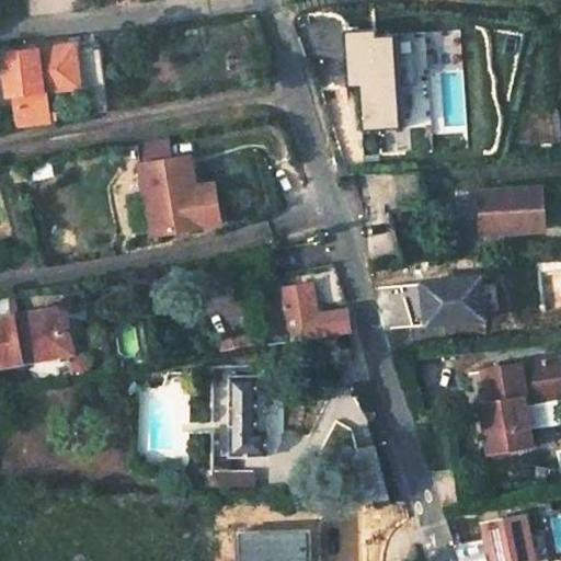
[(415,54),(414,36),(376,39),(376,32),(343,34),(347,88),(359,87),(363,135),(403,132),(400,87),(418,86),(415,54)]
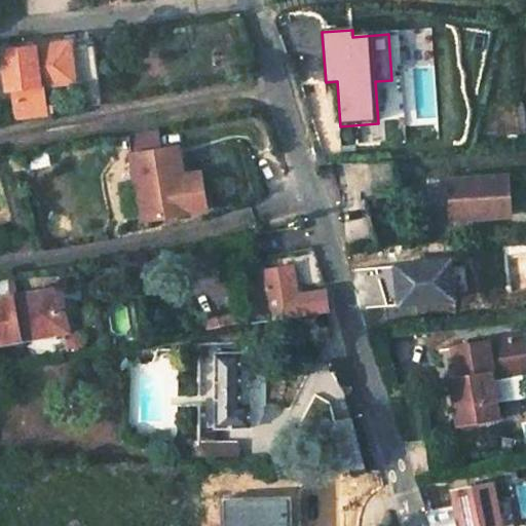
[(74,41),(8,48),(11,86),(16,86),(48,80),(78,75),(74,41)]
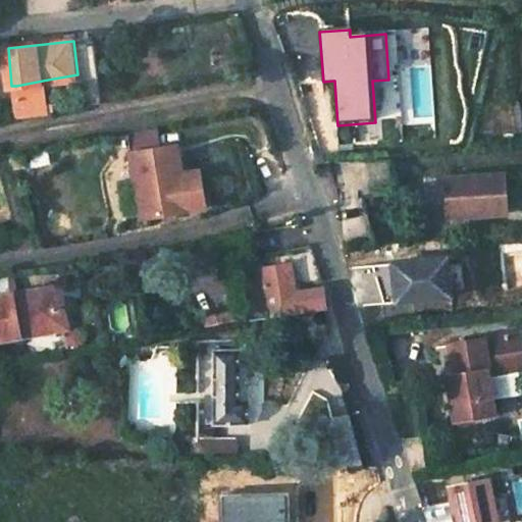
[(48,80),(16,86),(22,118),(55,112),(48,80)]
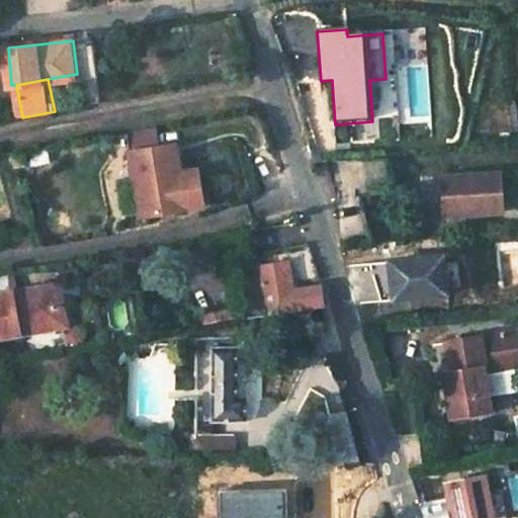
[(160,128),(130,134),(145,218),(192,209),(185,173),(181,145),(163,148),(160,128)]
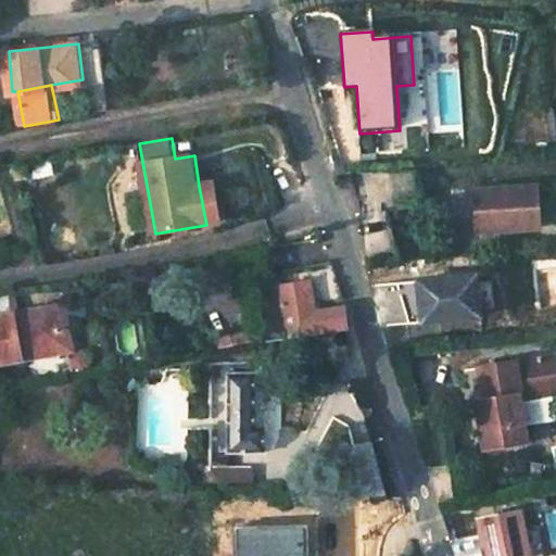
[(217,182),(199,186),(206,225),(225,222),(217,182)]
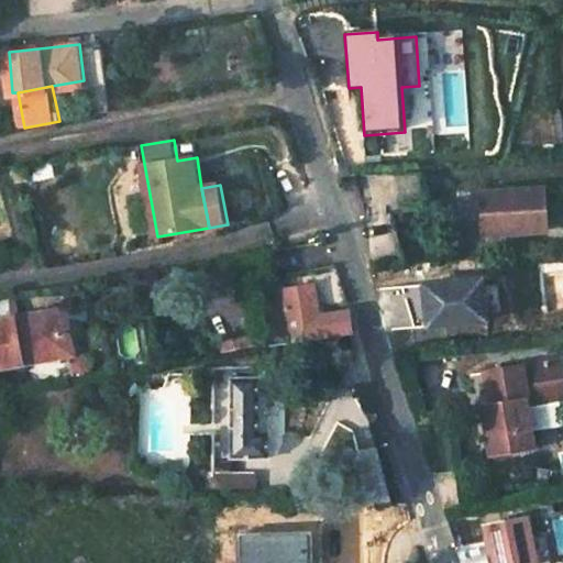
[(545,189),(483,195),(485,238),(548,232),(545,189)]
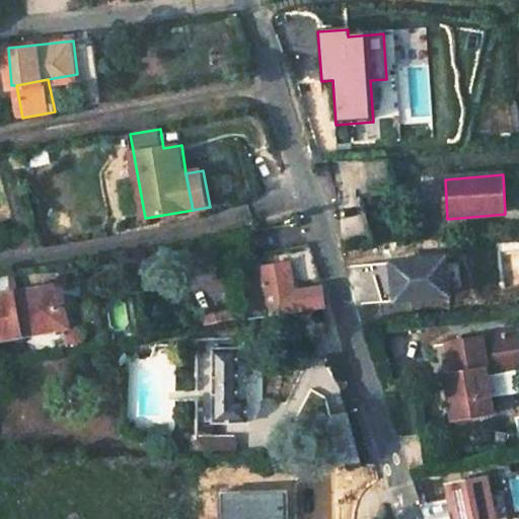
[(34,180),(20,181),(21,194),(35,194),(34,180)]
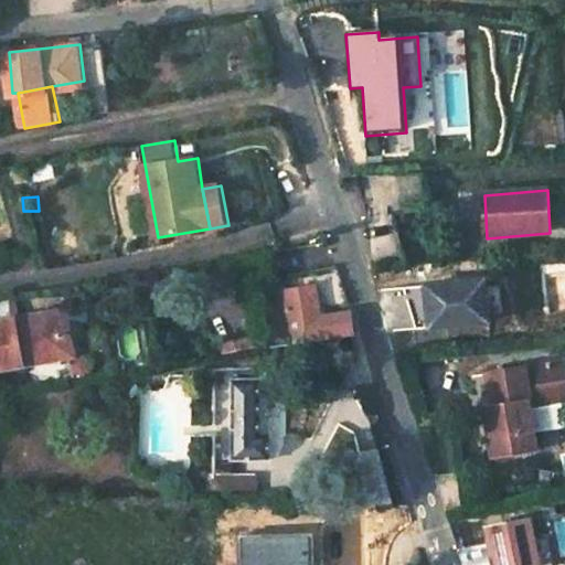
[(488,277),(405,286),(417,327),(493,319),(488,277)]
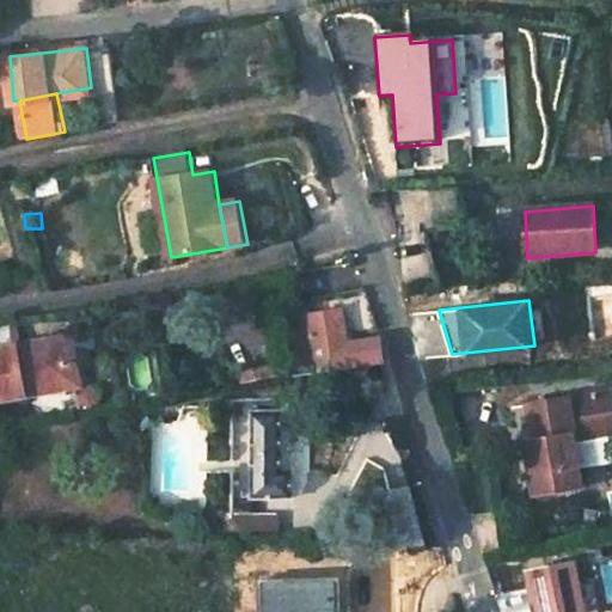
[(341,308),(307,311),(312,337),(326,337),(336,369),(346,368),(347,360),(378,355),(372,335),(348,338),(341,308)]
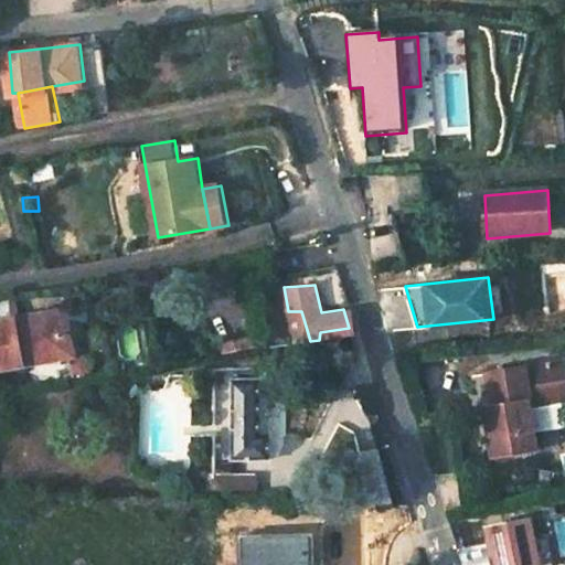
[(9,295),(0,296),(0,374),(66,363),(60,315),(13,322),(9,295)]
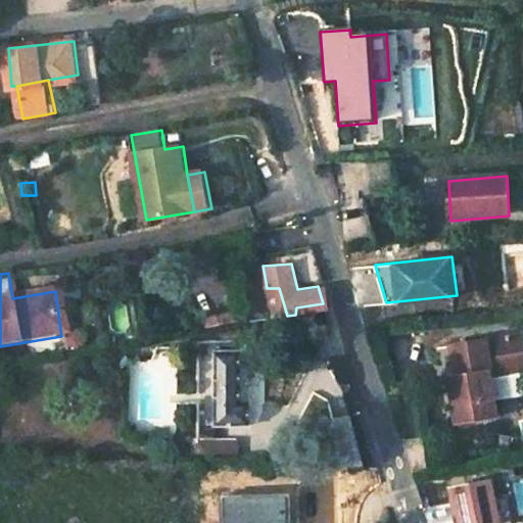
[(65,289),(55,291),(61,336),(70,334),(65,289)]
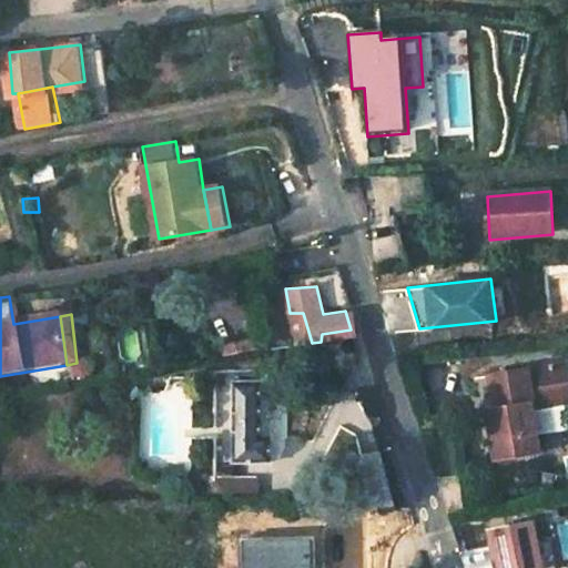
[(279,376),(247,376),(244,457),(284,459),(284,436),(276,435),(279,376)]
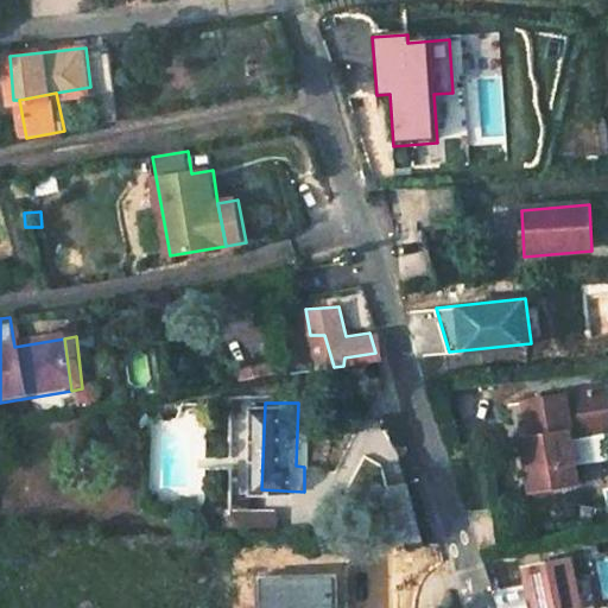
[(581,406),(501,424),(507,454),(501,455),(513,511),(559,501),(550,453),(589,445),(581,406)]
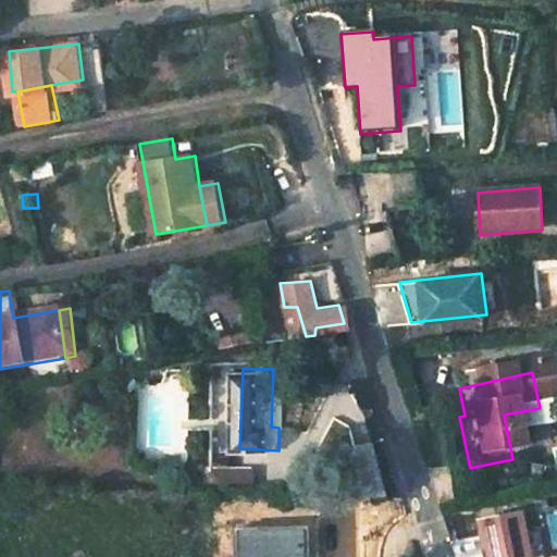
[(277,470),(231,468),(230,492),(277,493),(277,470)]
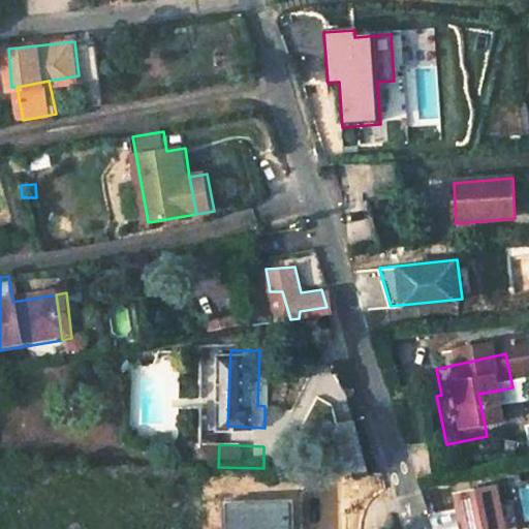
[(497,487),(458,495),(464,528),(505,528),(503,514),(497,487)]
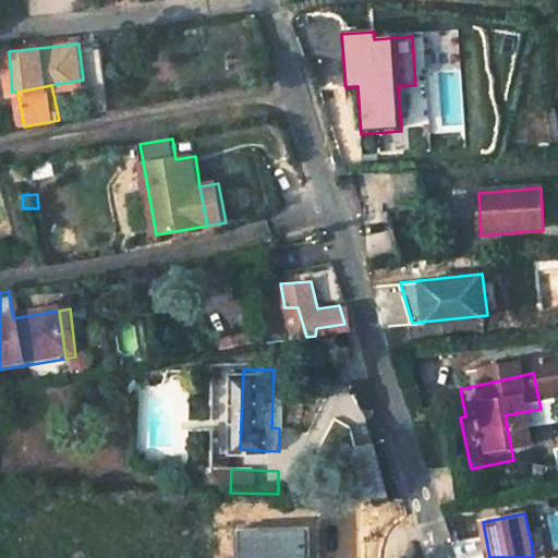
[(271,557),(270,524),(239,523),(240,557),(271,557)]
